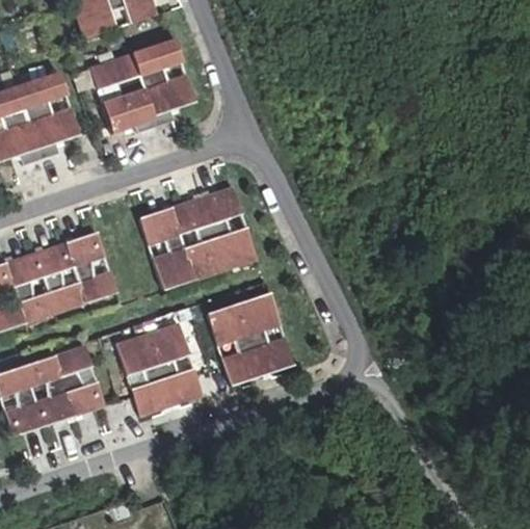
[(155,9),(152,0),(78,0),(79,2),(72,5),(81,34),(113,24),(107,6),(120,2),(126,20),(155,9)]
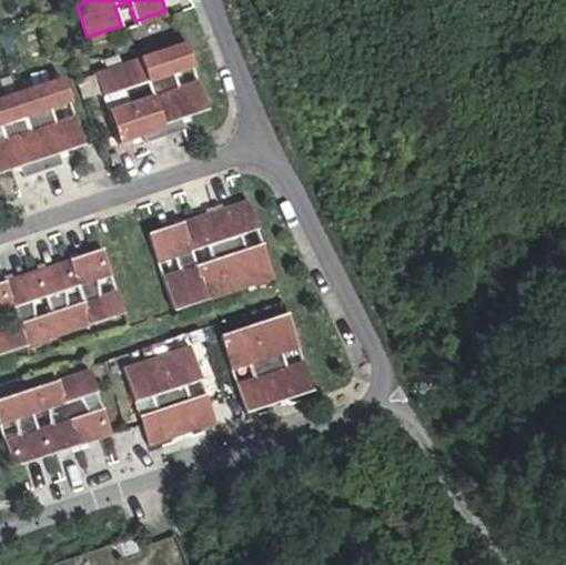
[(175,124),(201,115),(190,81),(171,88),(167,74),(185,69),(177,42),(88,71),(97,98),(115,92),(120,104),(101,111),(113,147),(139,138),(141,143),(178,131),(175,124)]
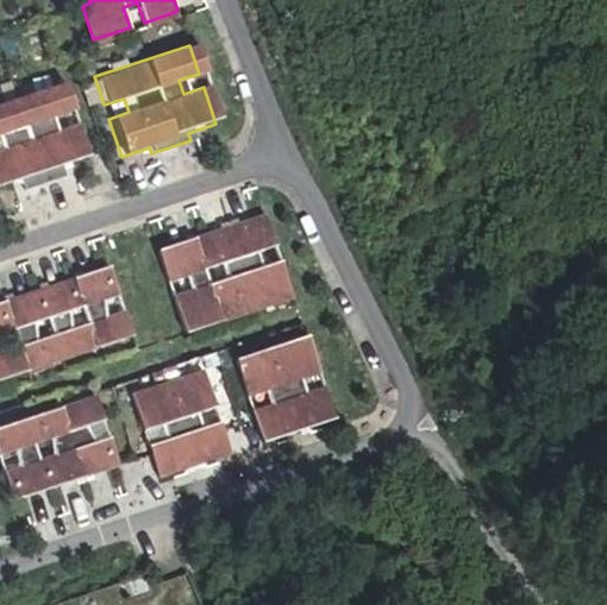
[(62,83),(0,104),(0,134),(5,149),(0,150),(0,188),(19,182),(22,190),(62,177),(58,169),(87,159),(76,126),(56,132),(51,119),(72,112),(62,83)]
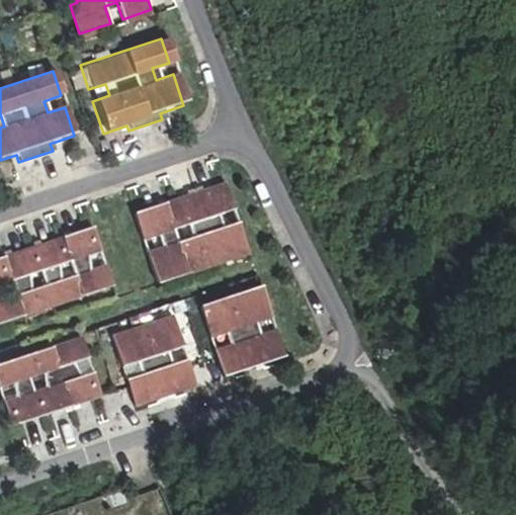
[(254,252),(244,222),(230,226),(226,213),(240,209),(231,180),(168,201),(177,230),(192,225),(196,237),(181,242),(192,273),(254,252)]
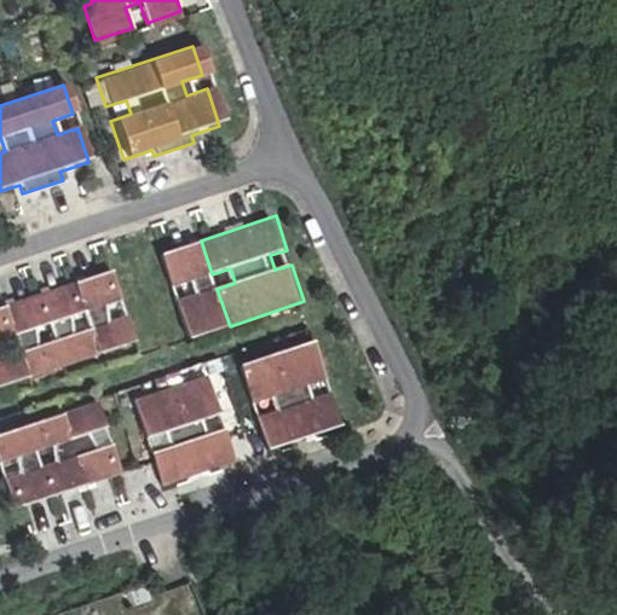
[(230,326),(217,289),(212,274),(201,241),(163,253),(176,286),(192,282),(197,296),(180,301),(192,338),(230,326)]
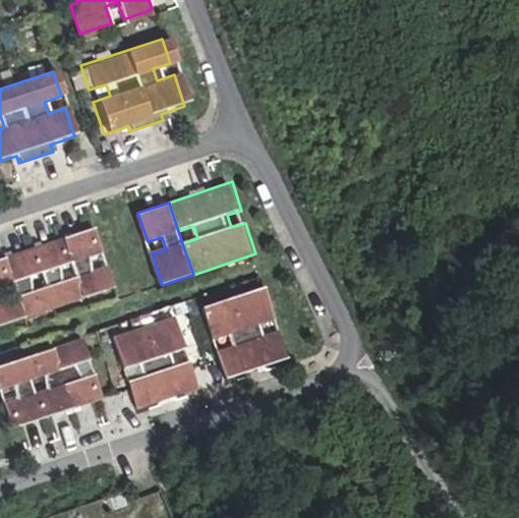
[(96,227),(64,237),(72,262),(76,274),(84,297),(116,287),(108,263),(96,267),(92,254),(104,251),(96,227)]
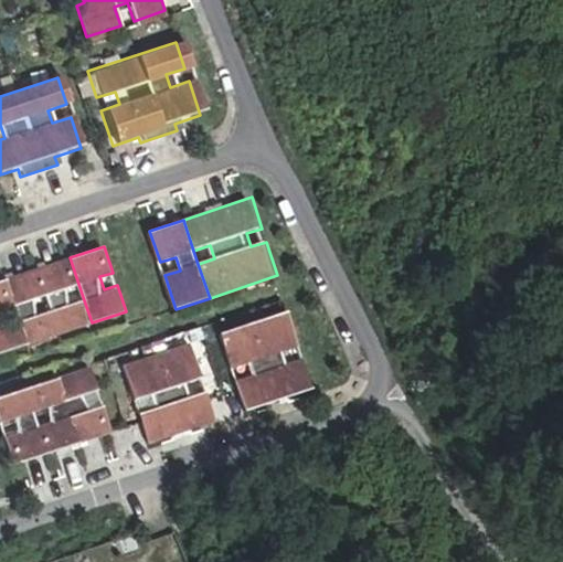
[(70,257),(35,268),(44,295),(49,308),(57,335),(92,322),(83,297),(70,301),(65,288),(78,284),(70,257)]
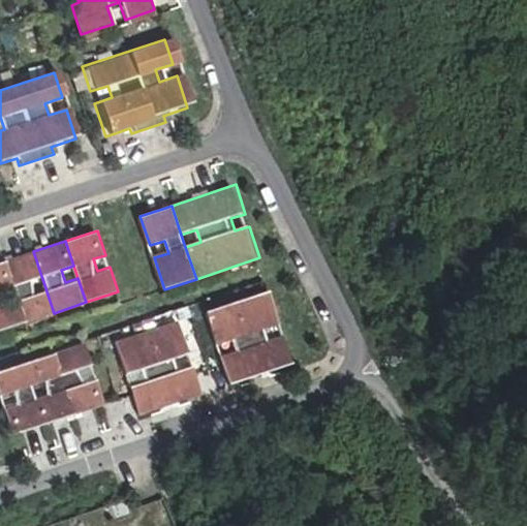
[(33,251),(1,263),(9,286),(13,299),(22,323),(54,313),(45,288),(33,292),(29,280),(41,276),(33,251)]
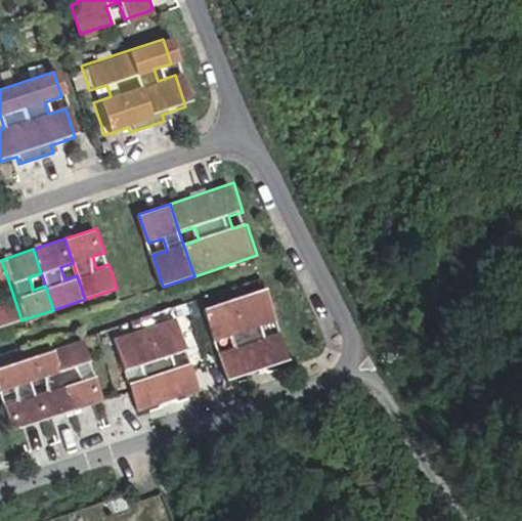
[(1,260),(0,260),(0,328),(22,320),(13,296),(1,300),(0,295),(0,287),(9,284),(1,260)]
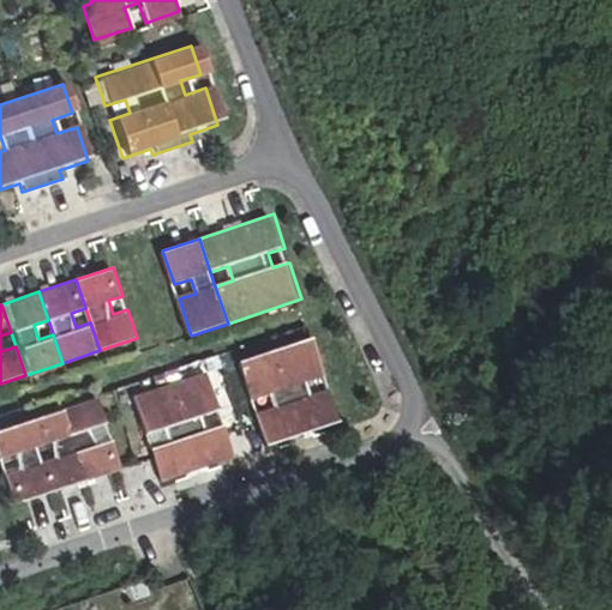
[(342,421),(333,390),(315,396),(310,381),(328,375),(315,336),(240,361),(253,400),(270,394),(275,409),(258,415),(269,446),(342,421)]
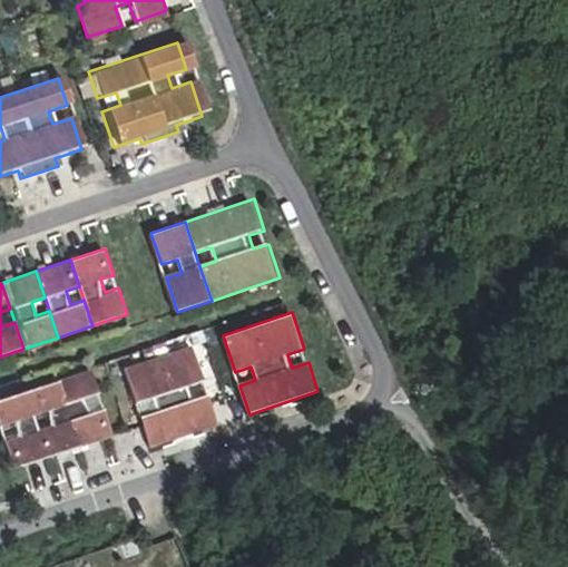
[(219,424),(209,396),(194,400),(189,388),(205,382),(193,345),(124,368),(136,404),(153,400),(157,413),(140,418),(150,447),(219,424)]
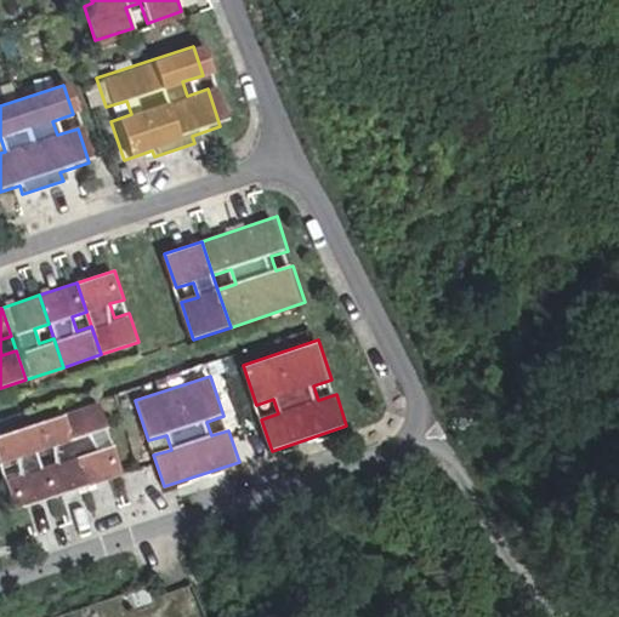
[(41,467),(50,496),(123,472),(98,400),(27,424),(35,450),(50,445),(55,462),(41,467)]
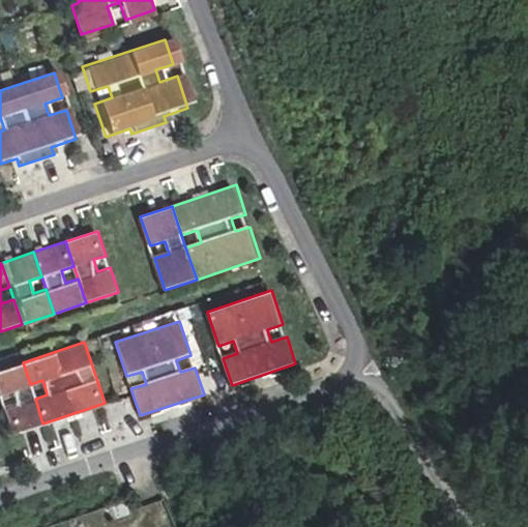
[(3,410),(11,434),(42,423),(35,399),(30,384),(23,362),(0,369),(0,393),(10,390),(16,406),(3,410)]
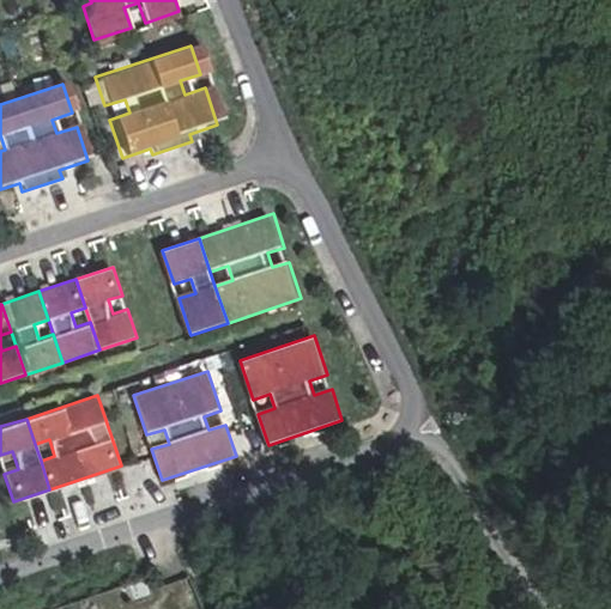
All buildings are outlined.
